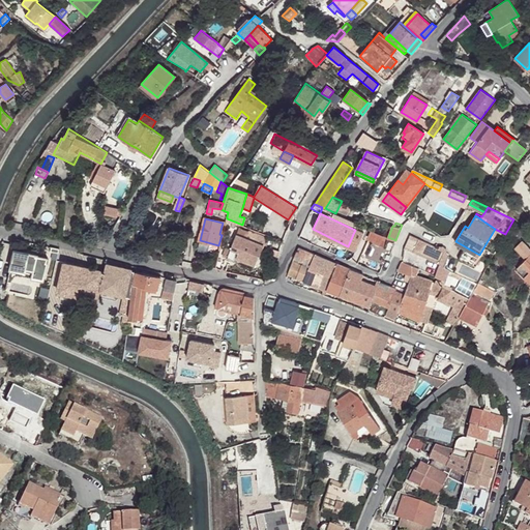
[(353,234),(348,246),(355,249),(360,237),(353,234)]
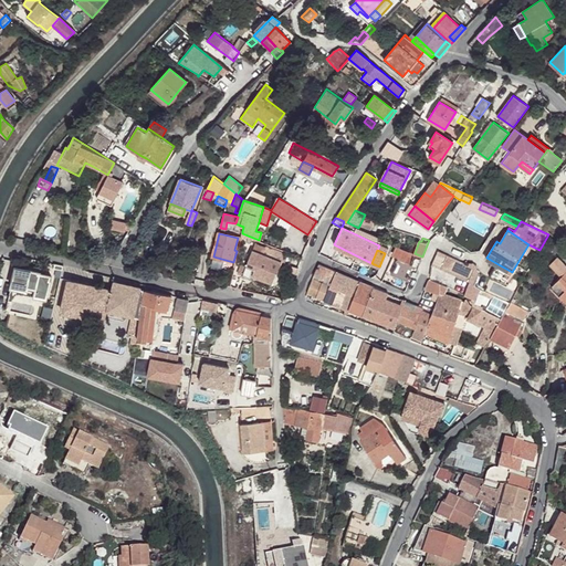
[(481,269),(472,265),(439,250),(432,264),(470,281),(464,295),(475,301),(479,294),(491,300),(498,296),(474,285),(481,269)]
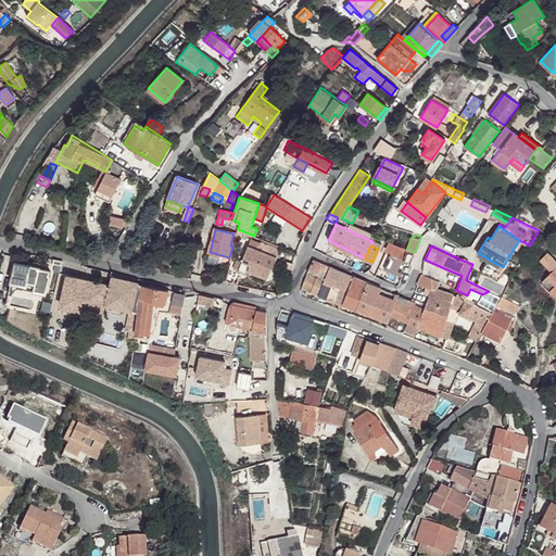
[(251,261),(248,269),(268,278),(277,257),(252,247),(247,260),(251,261)]
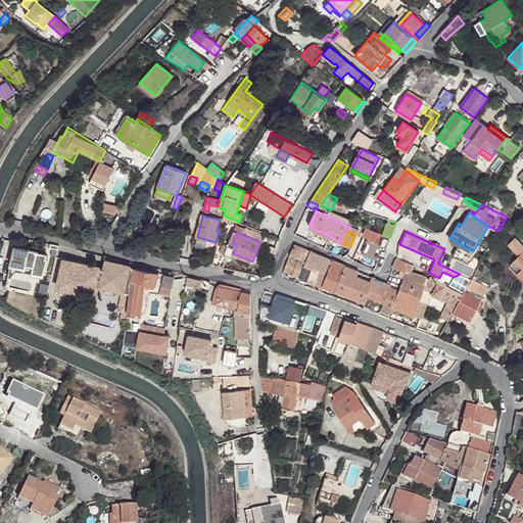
[(384,253),(384,251),(390,237),(383,234),(380,233),(376,242),(384,246),(381,252),(384,253)]
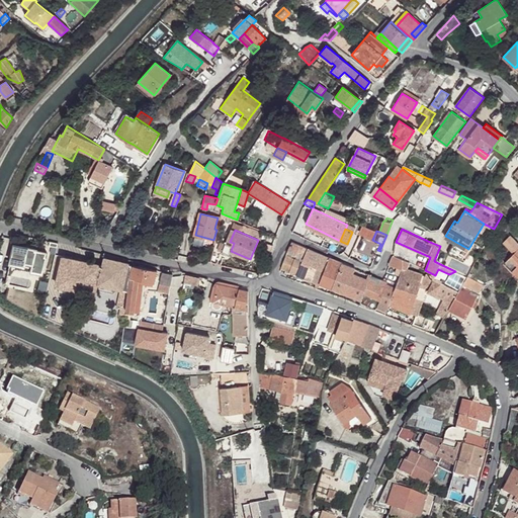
[(360,235),(354,249),(374,257),(377,250),(380,244),(372,240),(360,235)]
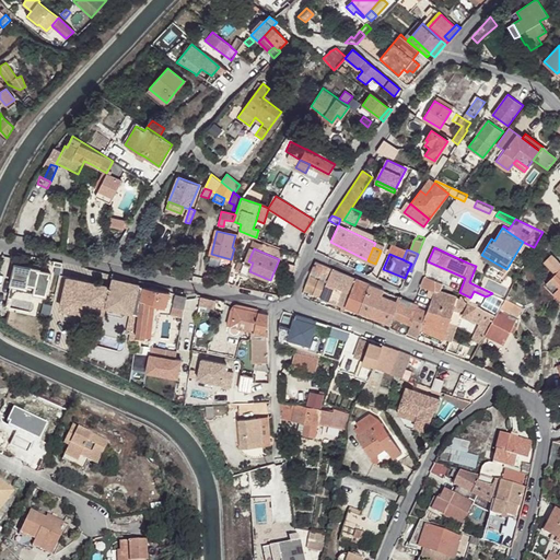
[(545,261),(555,272),(559,278),(559,263),(551,254),(545,261)]
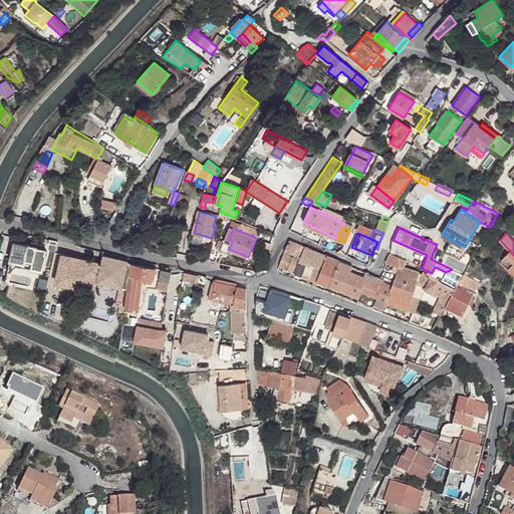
[(279,265),(329,285),(339,261),(290,239),(285,247),(284,250),(285,250),(301,256),(299,259),(283,253),(279,265)]
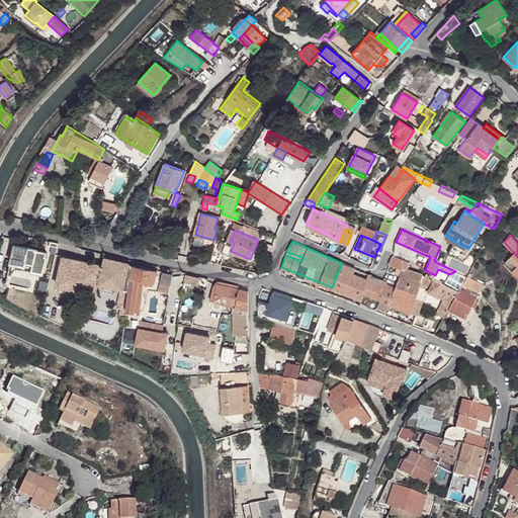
[(25,262),(32,263),(31,268),(30,271),(42,274),(49,252),(14,244),(10,263),(24,266),(25,262)]
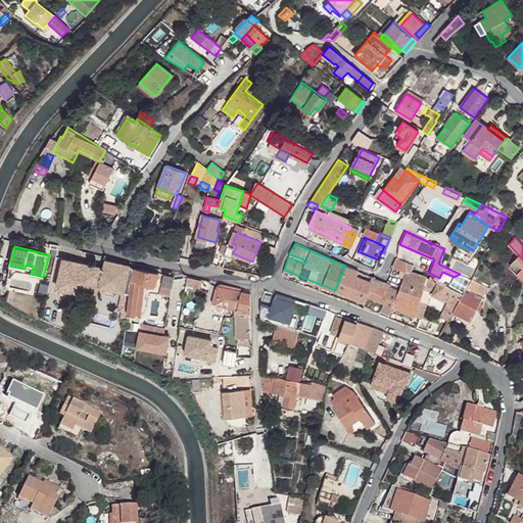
[(215,249),(211,265),(220,266),(223,251),(215,249)]
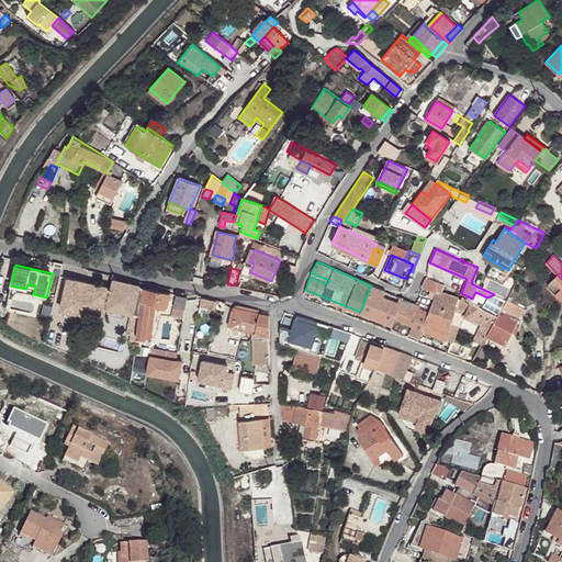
[(561,279),(557,273),(546,284),(553,292),(554,291),(561,299),(561,279)]
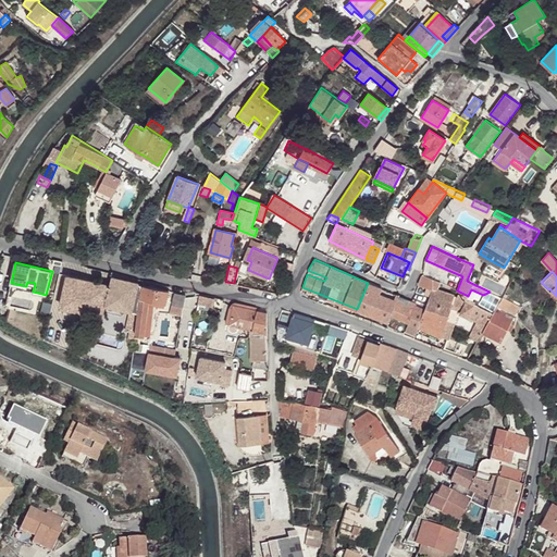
[(423,275),(420,284),(433,288),(433,280),(423,275)]
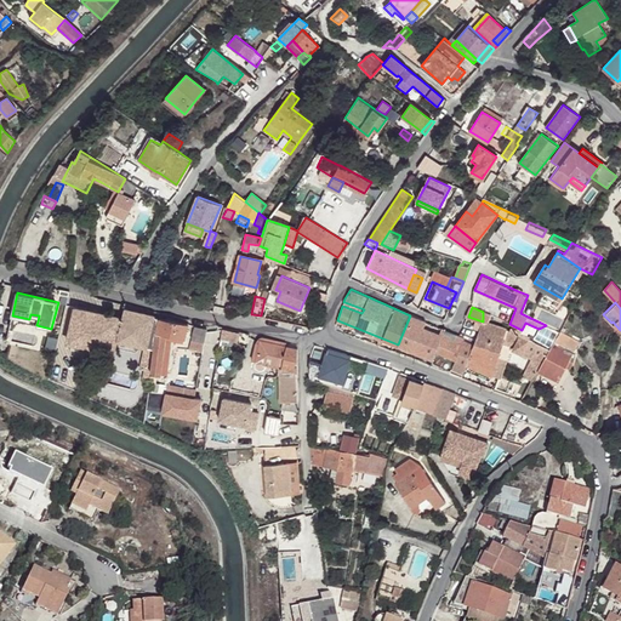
[(119,339),(123,318),(77,309),(69,345),(117,353),(119,339)]
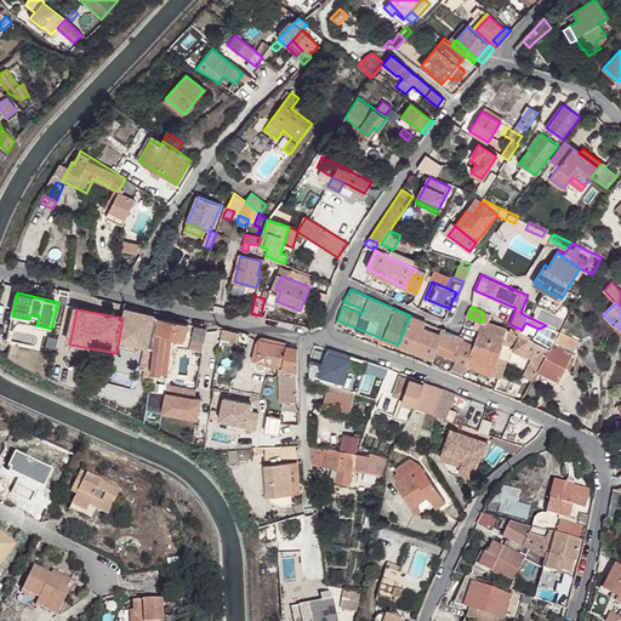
[(147,346),(154,347),(157,331),(158,318),(154,317),(154,315),(125,309),(123,318),(119,339),(147,346)]
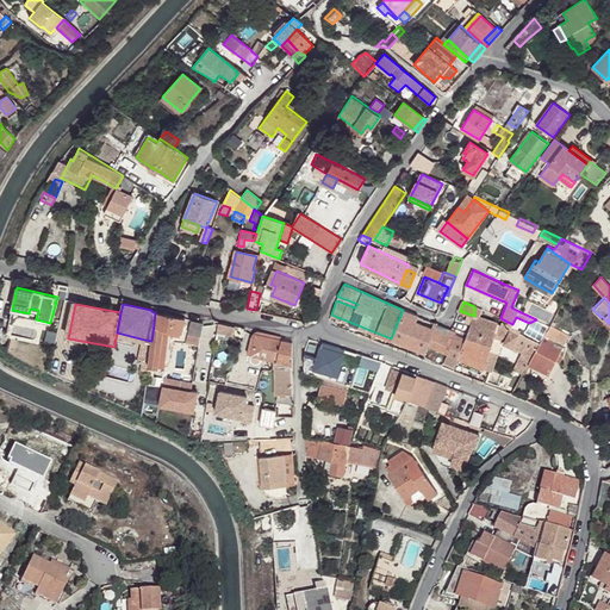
[(391,338),(425,353),(428,344),(435,330),(425,327),(418,323),(416,322),(417,319),(418,317),(403,310),(391,338)]
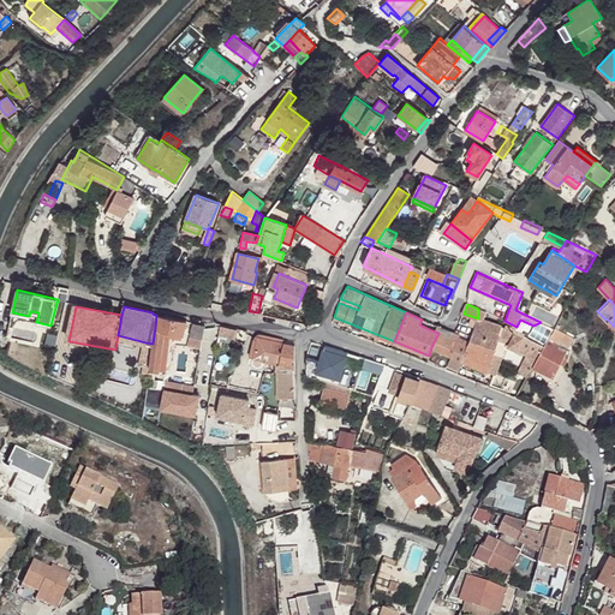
[(156,328),(155,328),(153,344),(149,370),(159,371),(161,347),(162,347),(165,334),(165,332),(183,335),(185,322),(159,316),(156,328)]
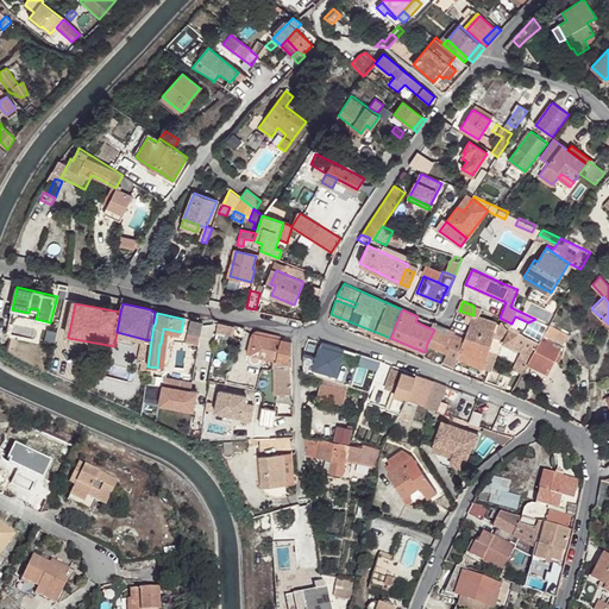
[(457,357),(458,357),(458,358),(482,368),(483,369),(484,365),(487,357),(495,336),(493,334),(497,324),(478,318),(473,315),(469,326),(464,338),(457,357)]
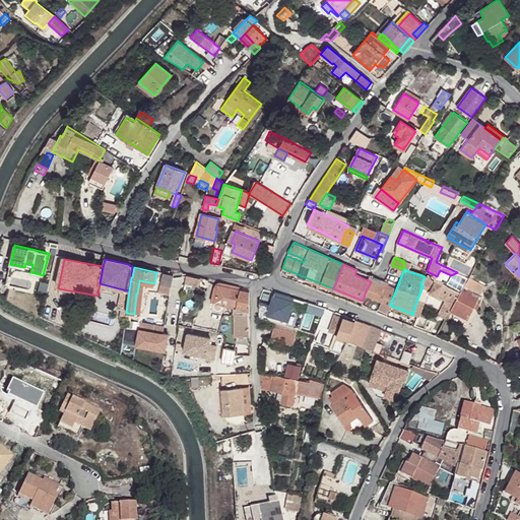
[(519,276),(513,269),(512,270),(511,271),(519,280),(519,276)]
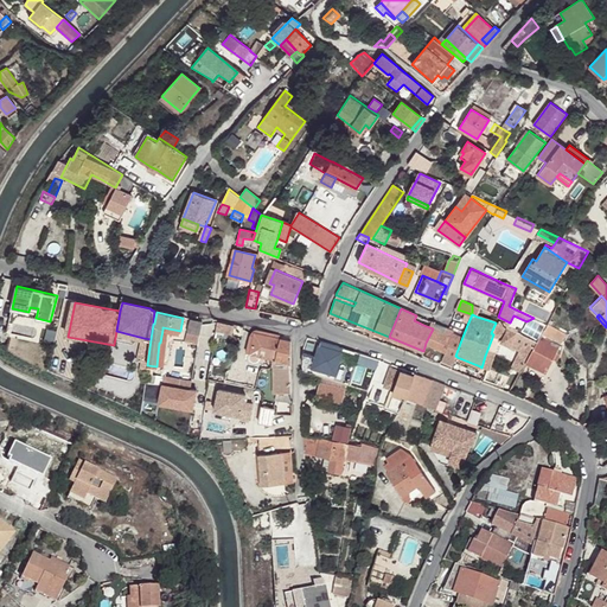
[(198,334),(200,323),(198,321),(192,320),(190,319),(187,331),(198,334)]
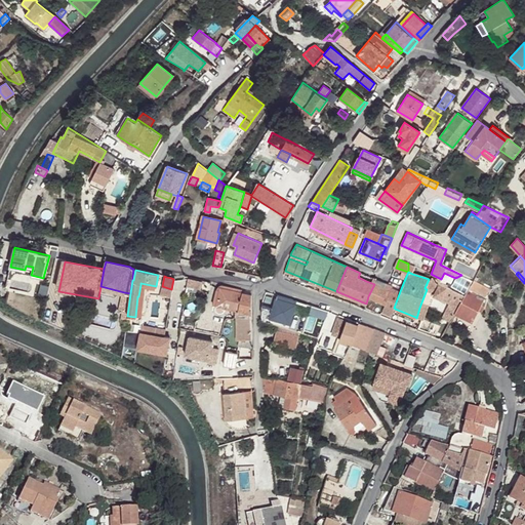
[(465,295),(454,314),(473,322),(480,310),(482,306),(485,307),(486,299),(492,288),(475,278),(465,295)]
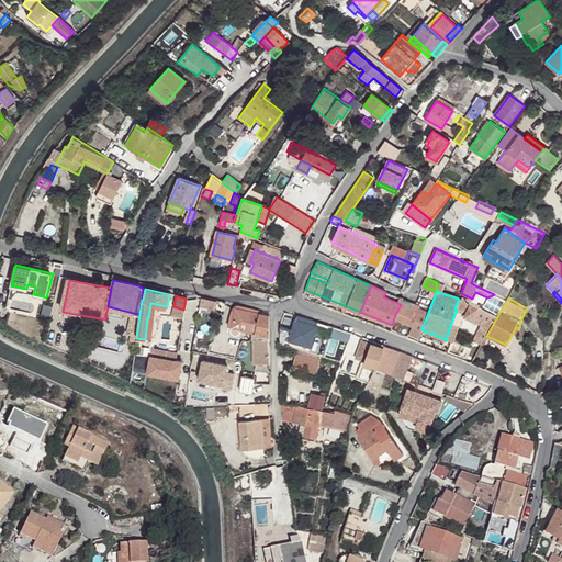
[(470,305),(459,299),(454,308),(457,310),(449,329),(457,332),(458,326),(459,326),(463,317),(470,305)]
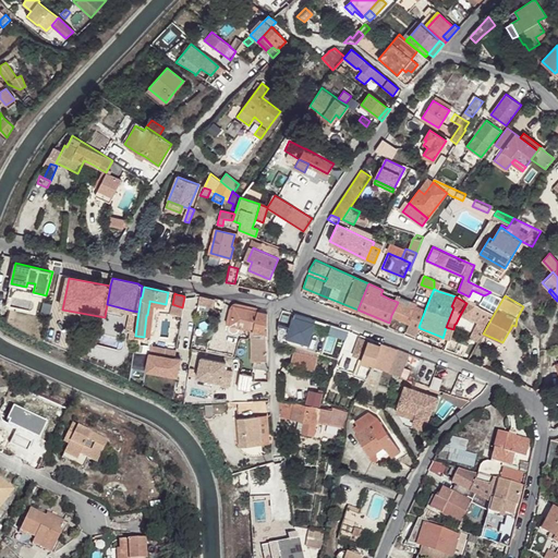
[(389,323),(416,335),(420,327),(419,327),(408,323),(414,305),(412,304),(407,302),(404,305),(398,302),(391,315),(389,323)]
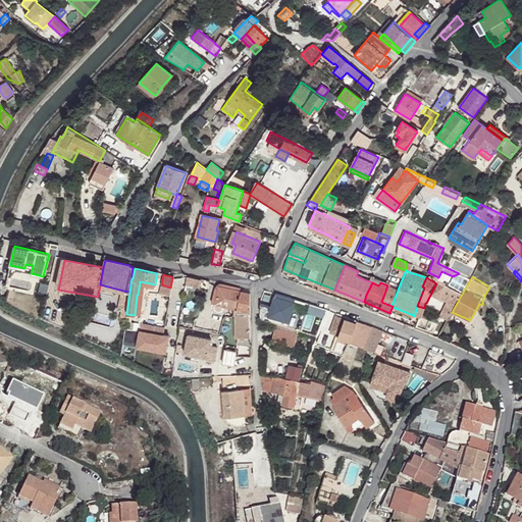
[(144,284),(140,283),(138,295),(137,295),(135,315),(140,315),(144,284)]
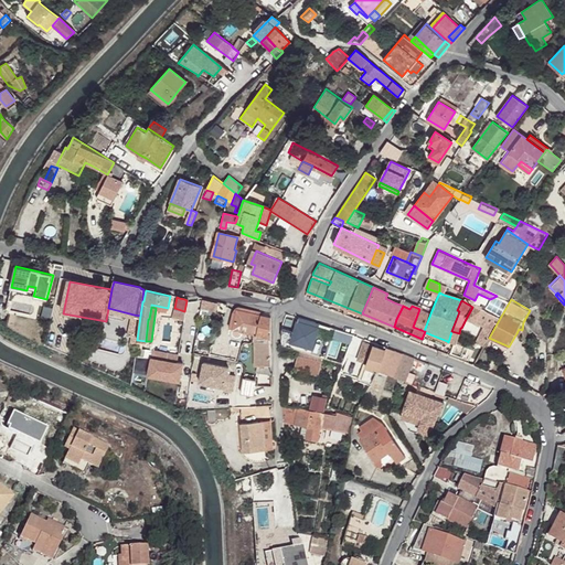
[(245,308),(237,307),(235,308),(233,308),(228,329),(232,329),(232,330),(233,333),(235,336),(238,337),(242,334),(244,332),(255,334),(259,316),(253,315),(254,310),(245,308)]
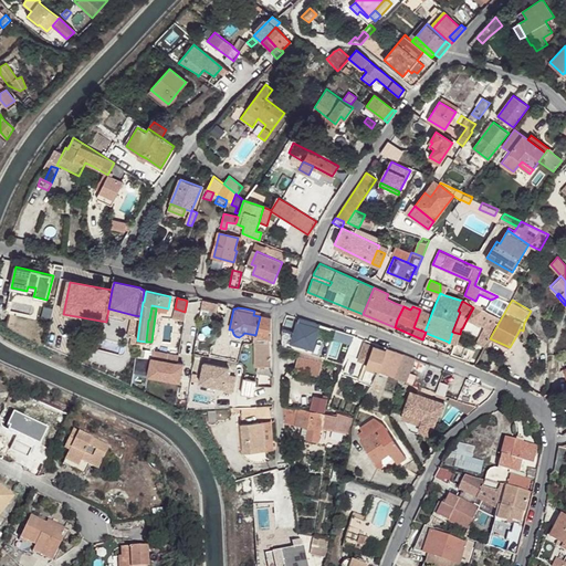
[(471,322),(467,332),(480,338),(477,343),(484,347),(490,338),(501,318),(482,310),(482,311),(473,307),(467,320),(471,322)]
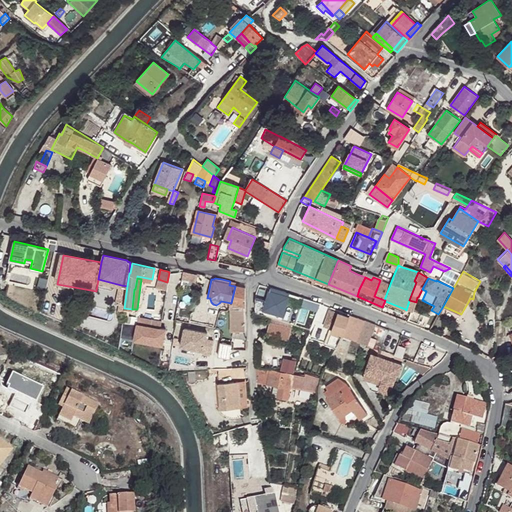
[(167,282),(158,279),(156,288),(165,290),(167,282)]
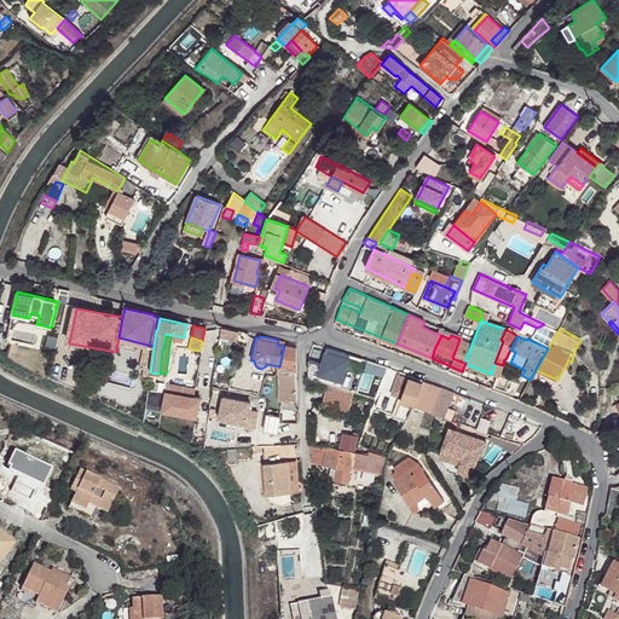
[(452,358),(464,363),(472,343),(462,339),(460,339),(452,358)]
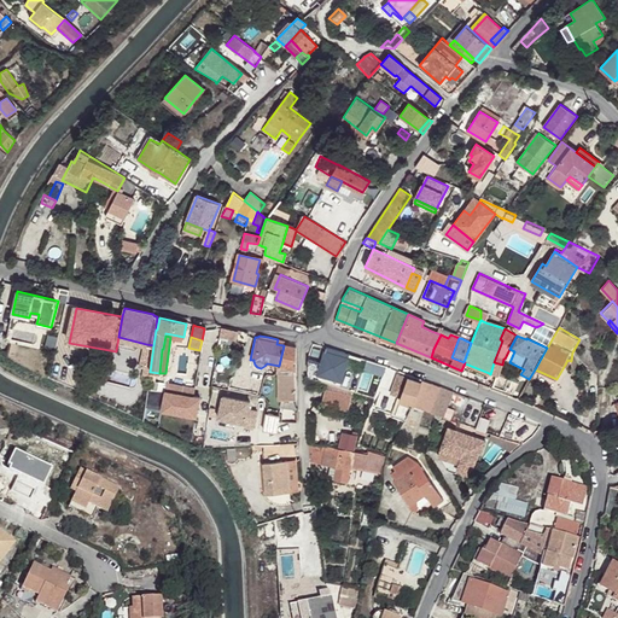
[(17,344),(9,343),(6,354),(13,360),(17,344)]
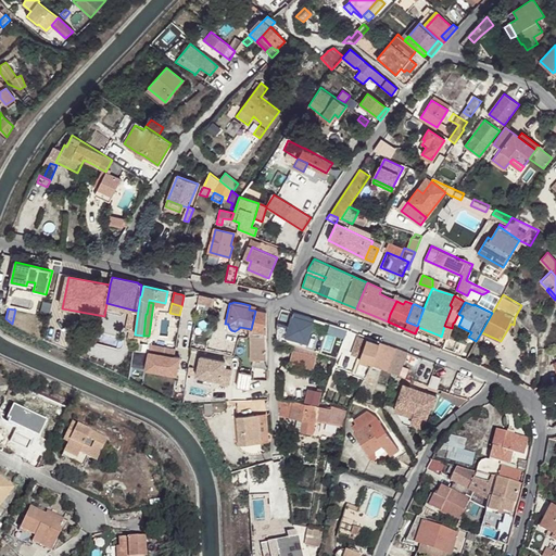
[(135,335),(138,311),(131,310),(126,330),(131,331),(130,338),(135,339),(135,335)]
